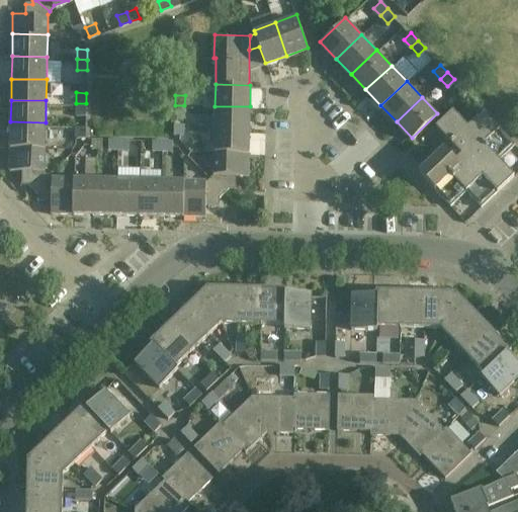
[(86,103),(76,103),(76,113),(86,113),(86,103)]
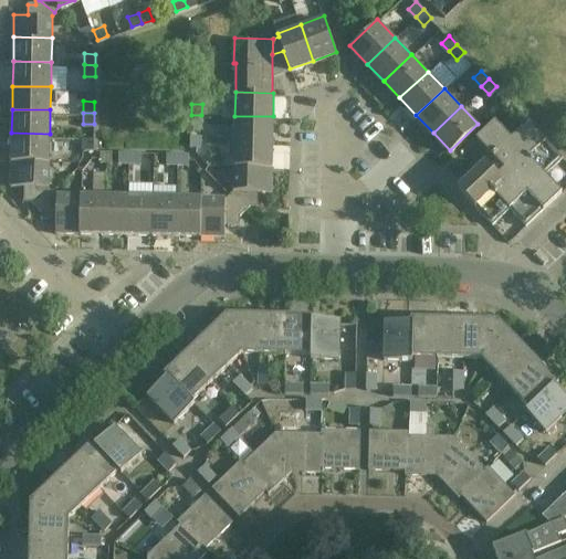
[(201,115),(191,115),(190,126),(201,126),(201,115)]
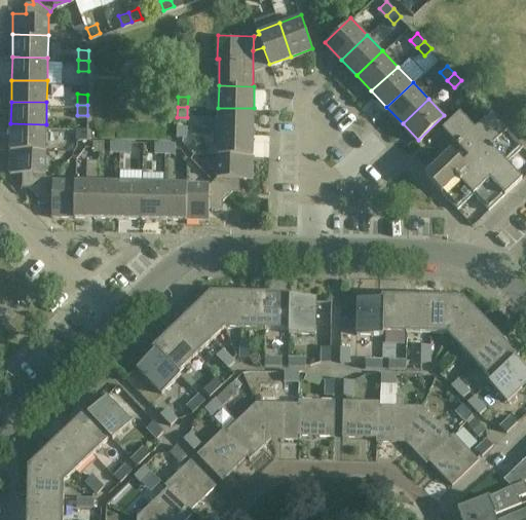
[(254,108),(218,108),(218,128),(253,130),(254,108)]
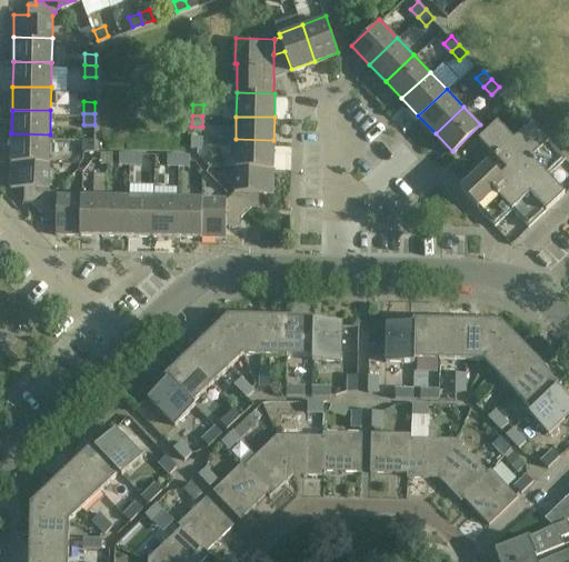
[(460,188),(478,207),(495,223),(511,207),(528,224),(565,190),(548,172),(566,157),(531,120),(513,137),(497,119),(478,137),(511,172),(505,179),(488,161),(460,188)]
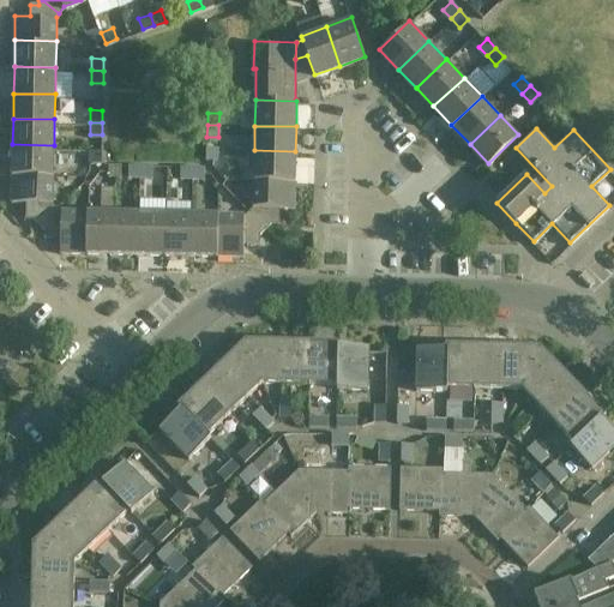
[(12,144),(12,172),(53,173),(54,145),(12,144)]
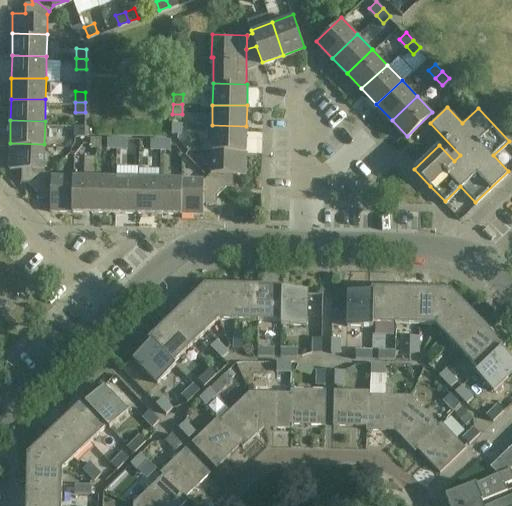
[(182,121),(172,120),(172,131),(181,131),(182,121)]
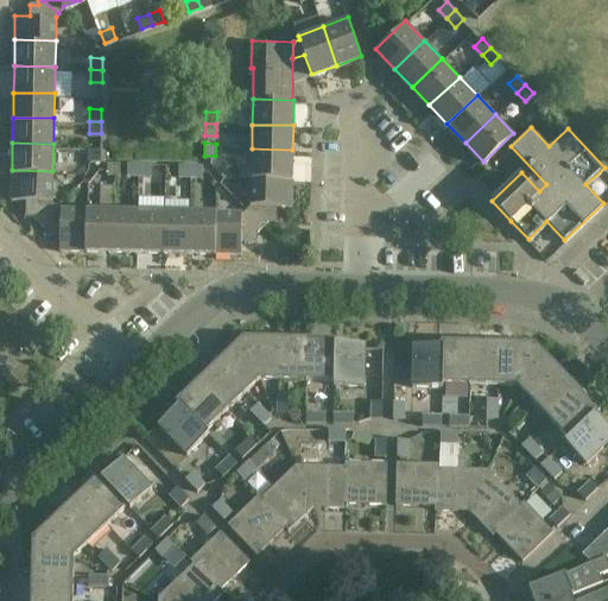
[(101,146),(89,146),(89,159),(100,159),(101,146)]
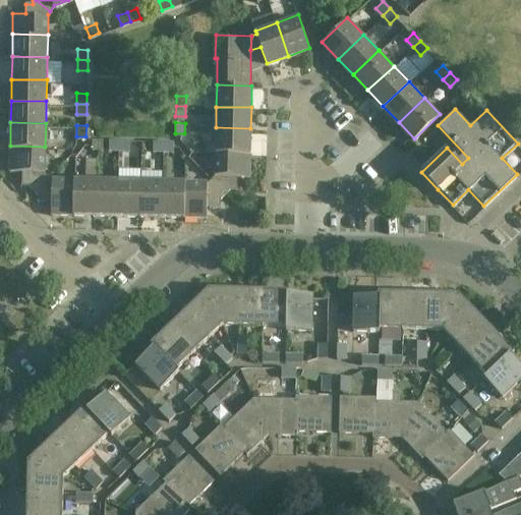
[(216,127),(216,149),(250,150),(250,128),(216,127)]
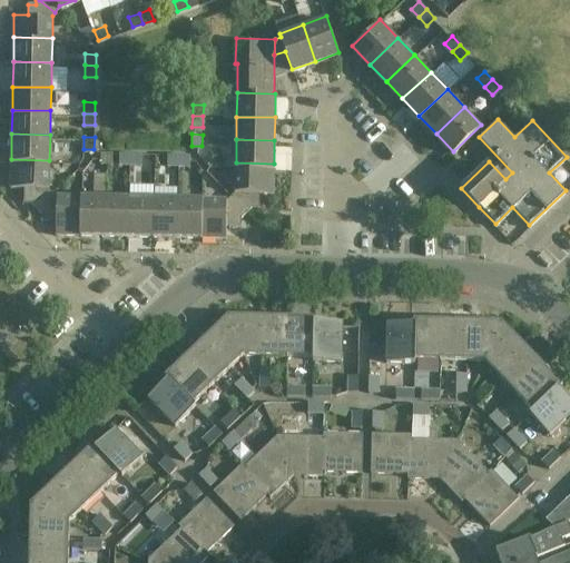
[(112,150),(100,150),(100,161),(112,161),(112,150)]
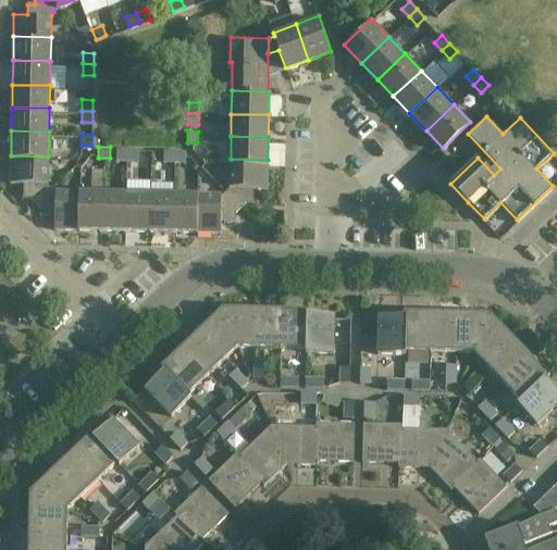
[(127,148),(116,147),(116,158),(127,159),(127,148)]
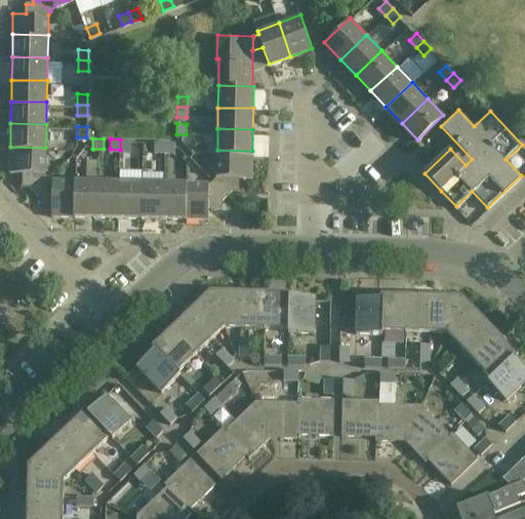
[(130,140),(120,140),(120,150),(130,150),(130,140)]
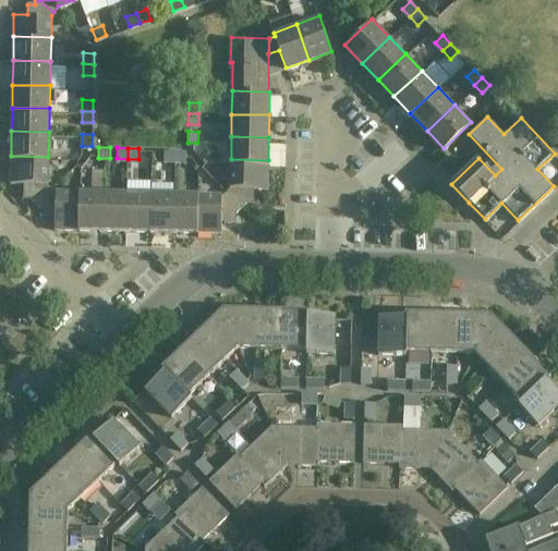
[(174,149),(164,149),(164,159),(174,160),(174,149)]
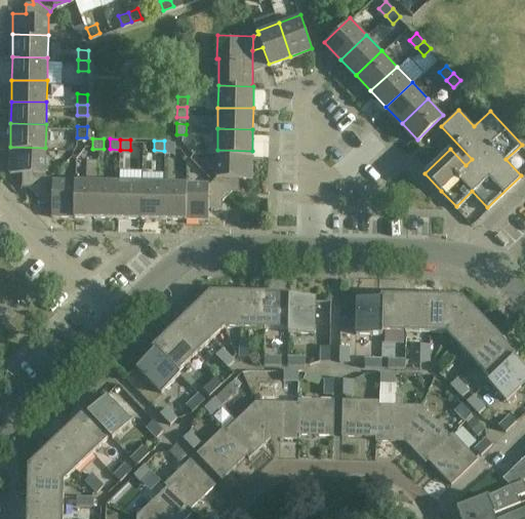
[(174,141),(164,141),(164,151),(174,151),(174,141)]
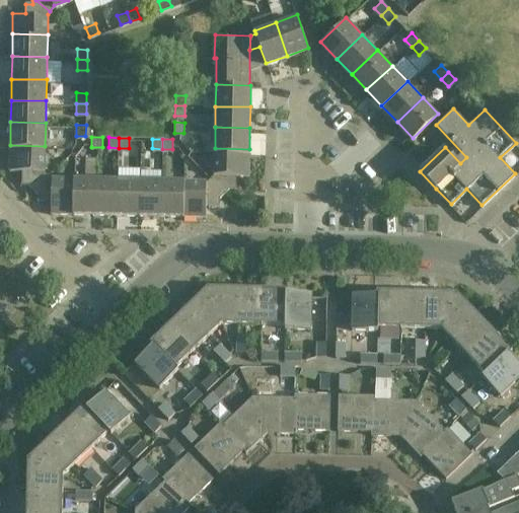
[(28,182),(33,187),(49,173),(45,168),(45,146),(10,145),(9,168),(21,168),(21,178),(28,178),(28,182)]
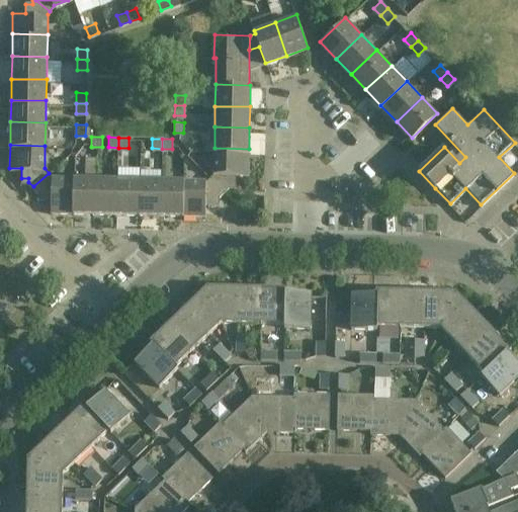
[(213,172),(209,176),(224,191),(229,186),(229,182),(236,182),(236,173),(249,173),(249,149),(214,148),(213,172)]
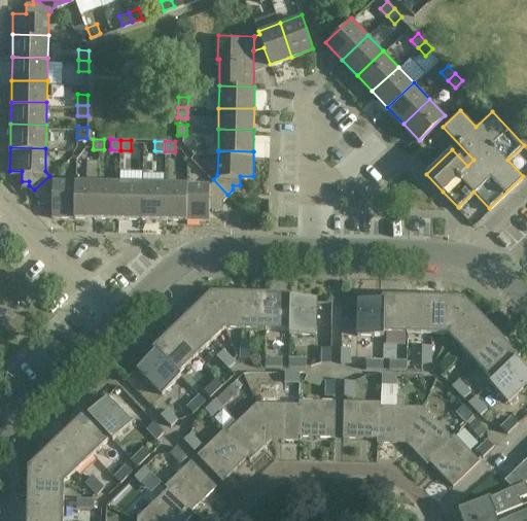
[(51,214),(74,215),(75,179),(53,179),(49,176),(34,189),(38,195),(42,195),(42,202),(51,202),(51,214)]
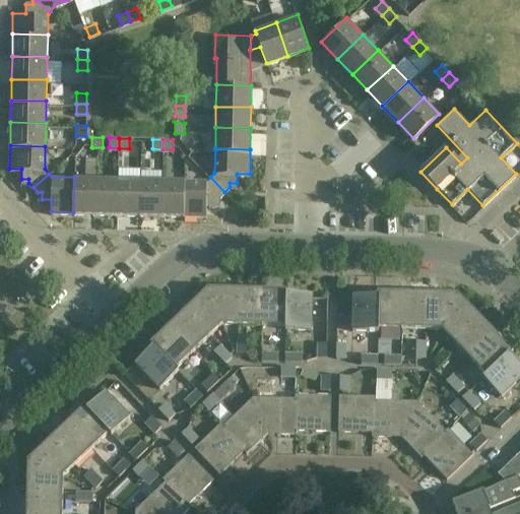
[(73,212),(95,212),(95,178),(74,177),(73,212)]
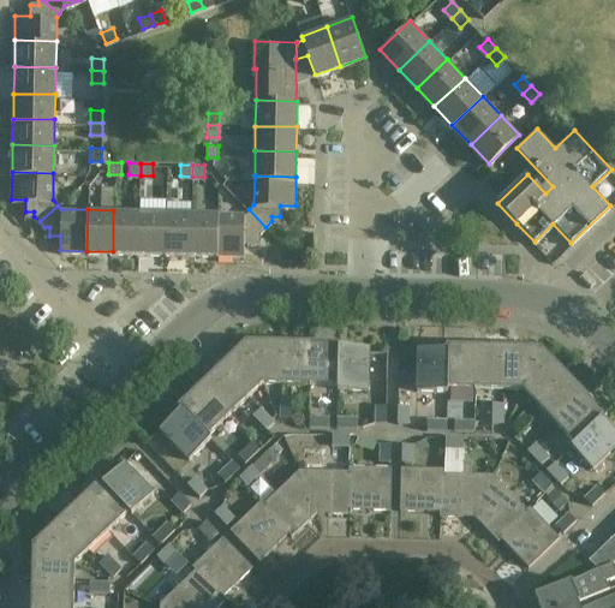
[(218,213),(216,254),(244,255),(244,239),(255,240),(256,232),(261,232),(266,227),(249,209),(244,213),(218,213)]
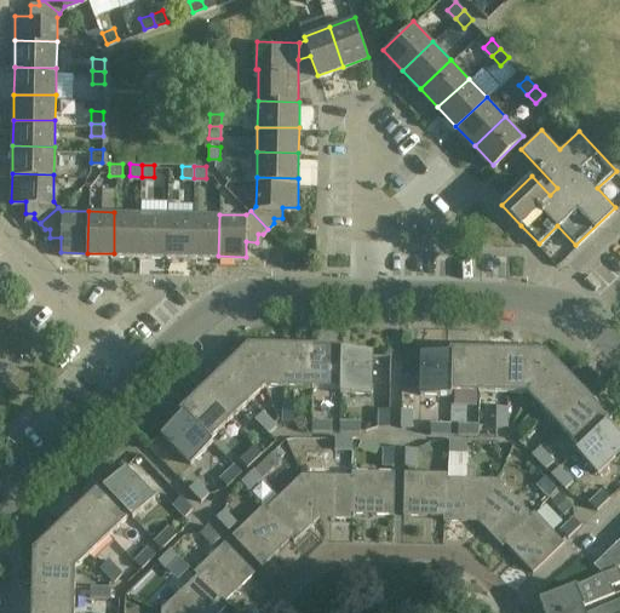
[(114,253),(139,255),(141,212),(114,212),(114,253)]
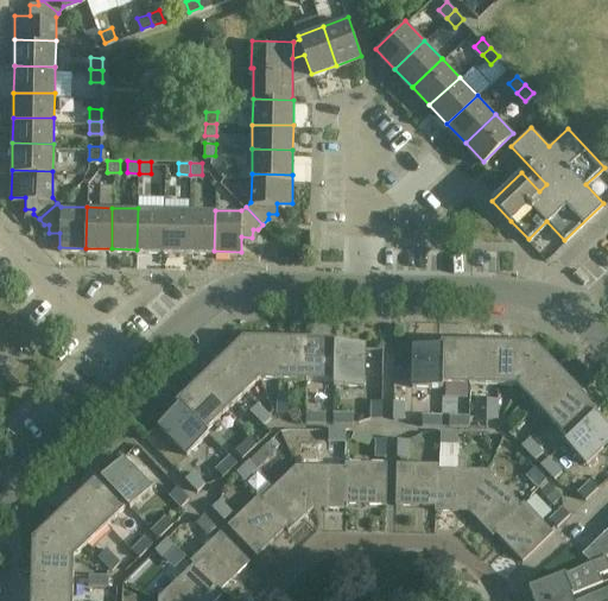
[(137,250),(162,250),(163,209),(138,208),(137,250)]
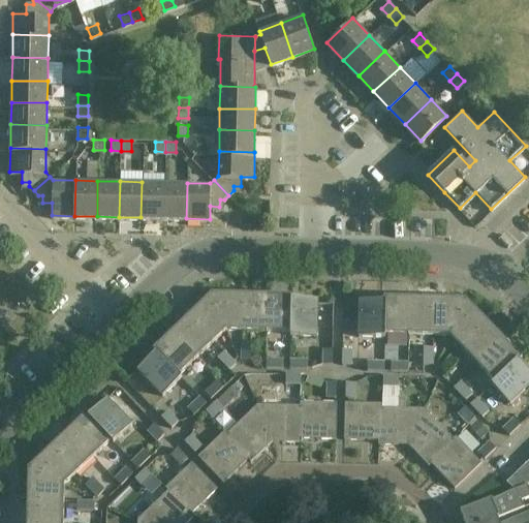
[(141,217),(162,218),(163,182),(142,182),(141,217)]
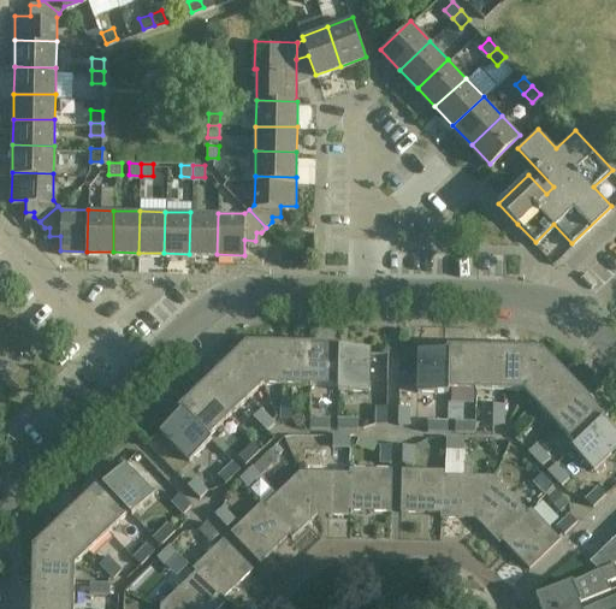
[(189,254),(217,254),(218,213),(190,212),(189,254)]
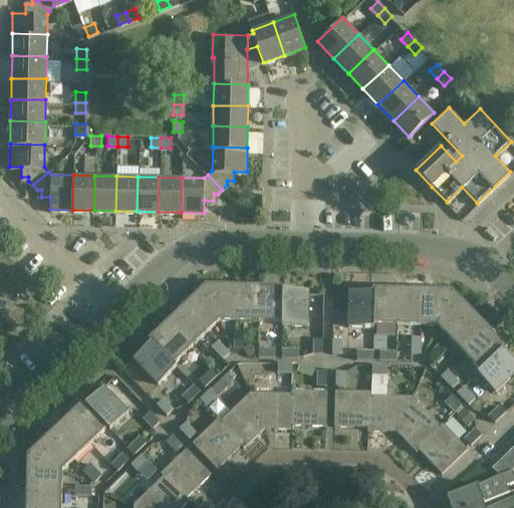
[(206,282),(183,303),(207,329),(221,316),(206,282)]
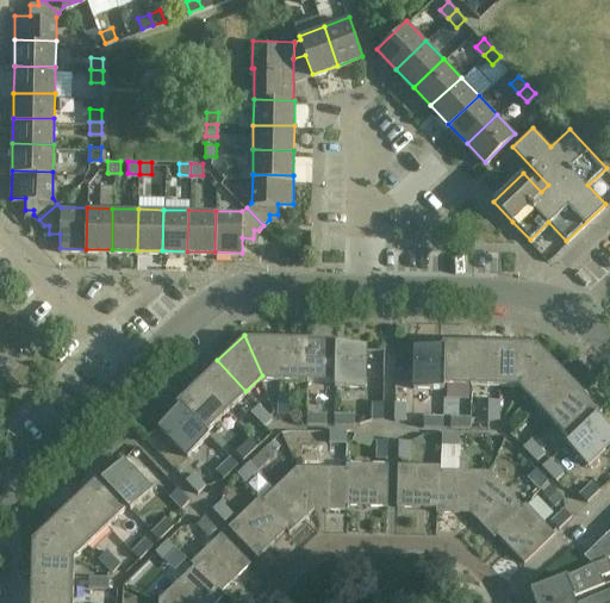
[(280,335),(244,335),(262,375),(279,375),(280,335)]
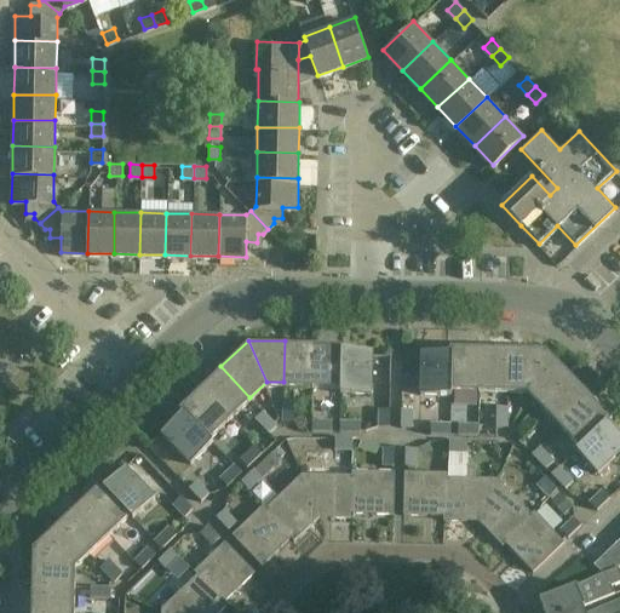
[(314,342),(285,341),(283,382),(313,383),(314,342)]
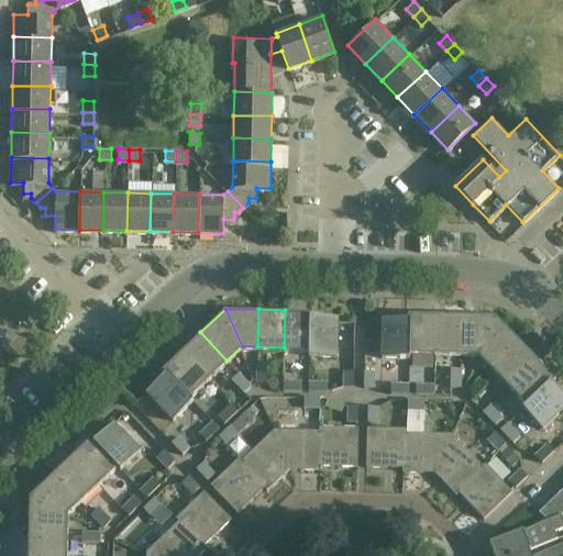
[(310,310),(285,310),(284,347),(307,347),(307,353),(309,353),(310,310)]
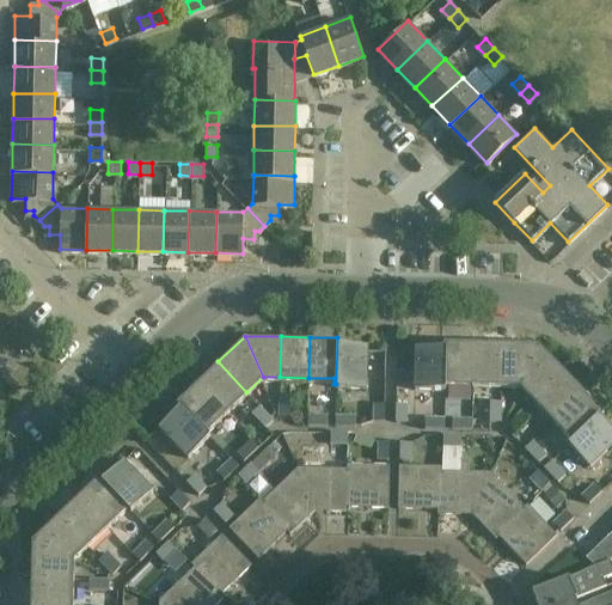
[(340,337),(337,337),(336,384),(367,385),(367,343),(340,342),(340,337)]
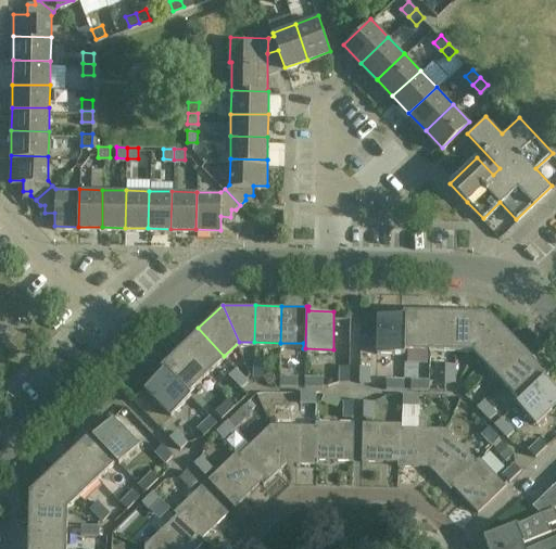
[(404,347),(405,347),(429,347),(430,309),(403,308),(403,313),(404,313),(404,347)]
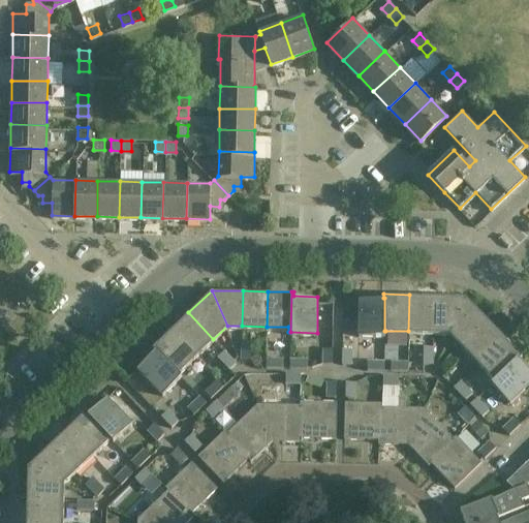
[(408,331),(433,332),(433,295),(409,295),(408,331)]
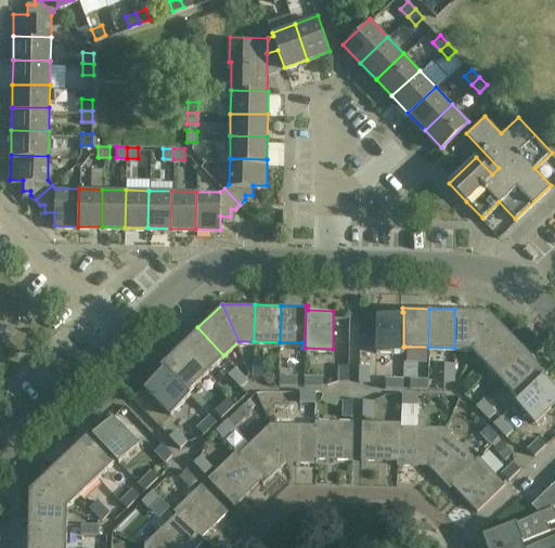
[(454,348),(472,348),(488,310),(454,309),(454,348)]
